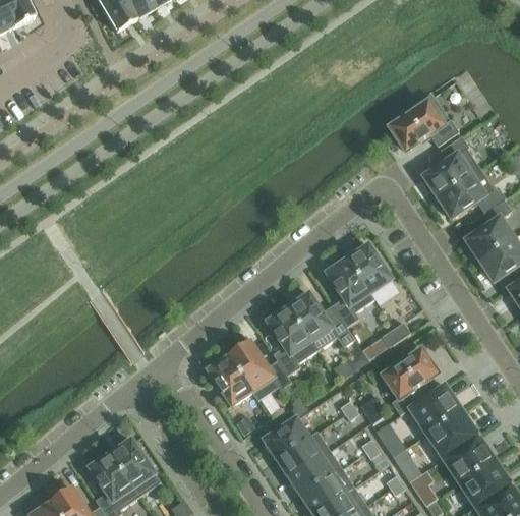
[(0,0),(0,3),(12,27),(33,17),(24,0),(0,0)]
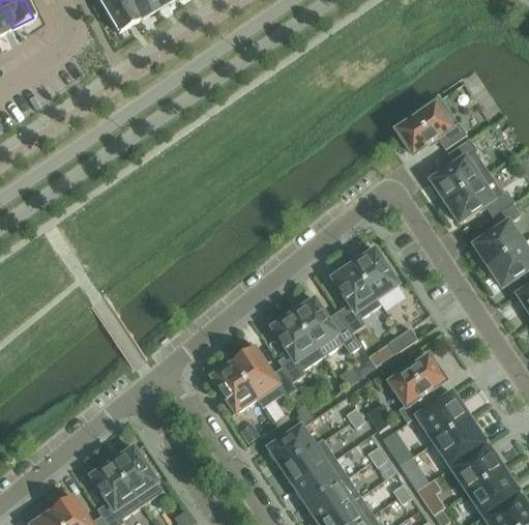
[(98,0),(117,32),(138,20),(125,0),(98,0)]
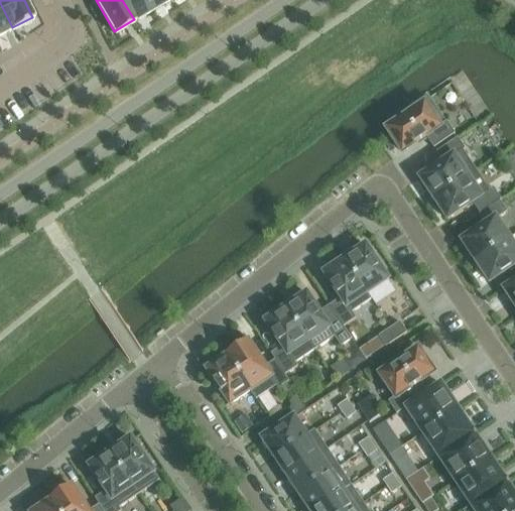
[(122,0),(134,19),(152,8),(147,0),(122,0)]
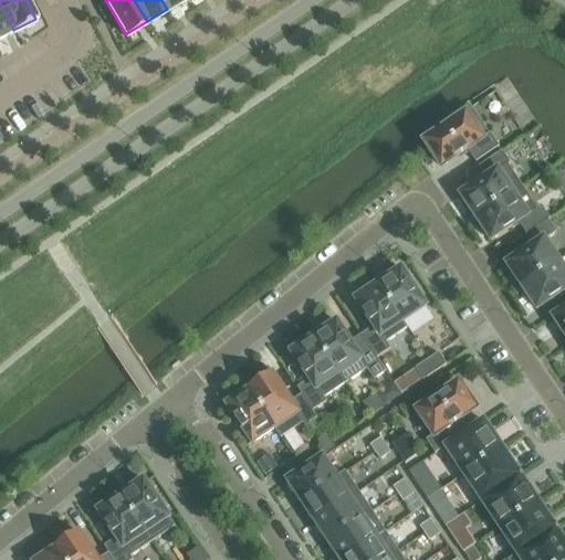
[(161,0),(167,9),(182,0),(161,0)]
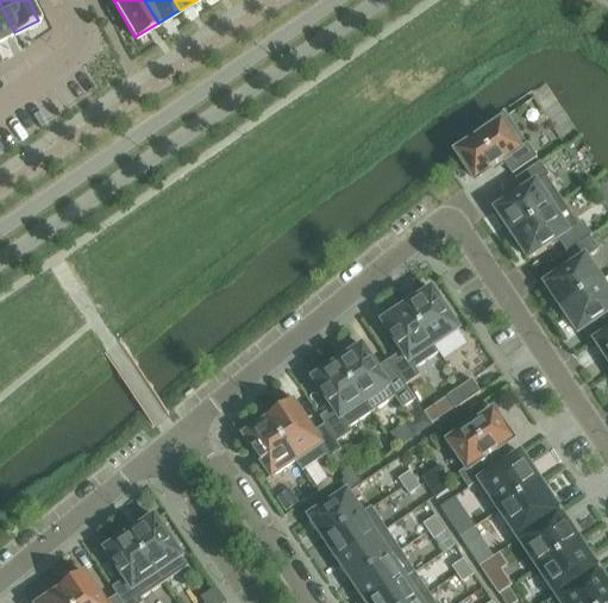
[(0,39),(14,32),(0,4),(0,39)]
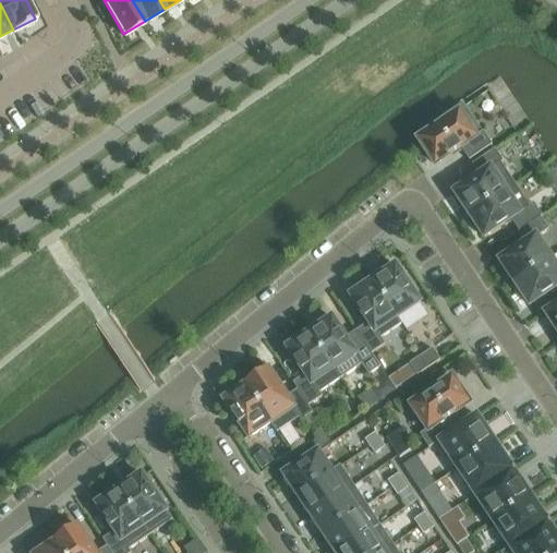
[(459,109),(419,136),(435,163),(449,153),(461,145),(469,157),(492,142),(483,129),(475,133),(459,109)]
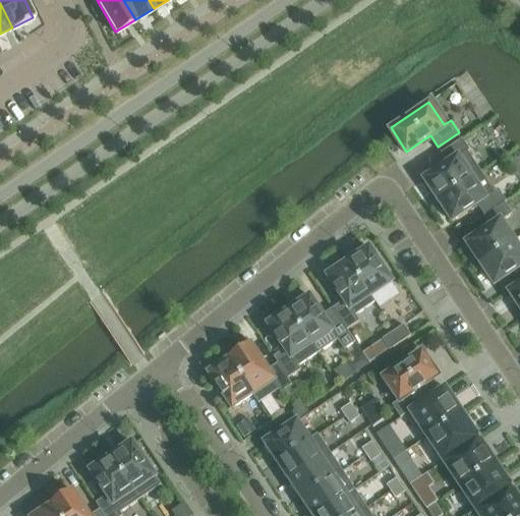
[(447,161),(423,176),(437,196),(436,197),(436,198),(480,169),(467,149),(469,148),(462,136),(441,151),(447,161)]
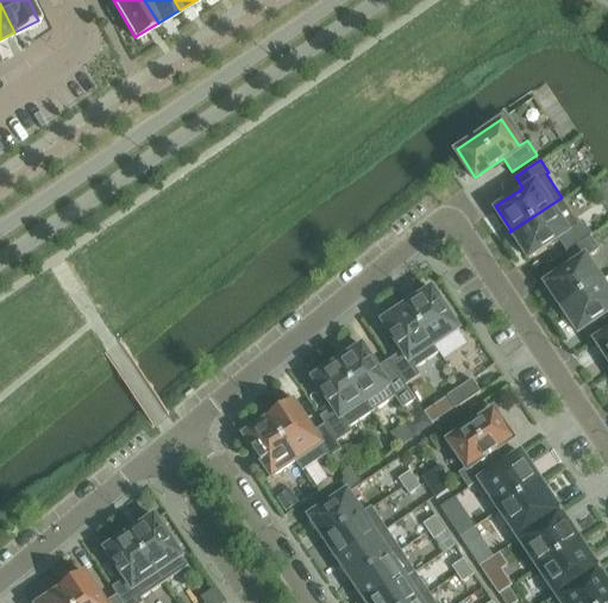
[(562,198),(509,232),(511,234),(512,234),(520,246),(519,246),(521,250),(522,249),(527,256),(557,236),(566,249),(589,233),(591,232),(582,218),(577,220),(562,198)]
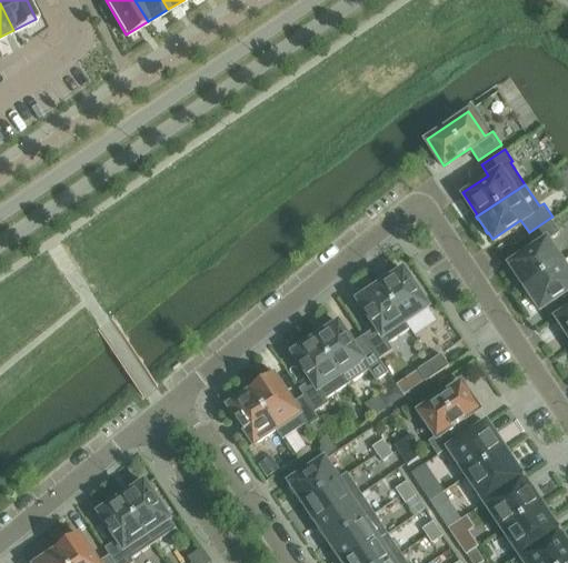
[(550,218),(529,232),(527,233),(535,244),(509,262),(524,284),(521,285),(522,285),(561,260),(547,238),(559,230),(550,218)]
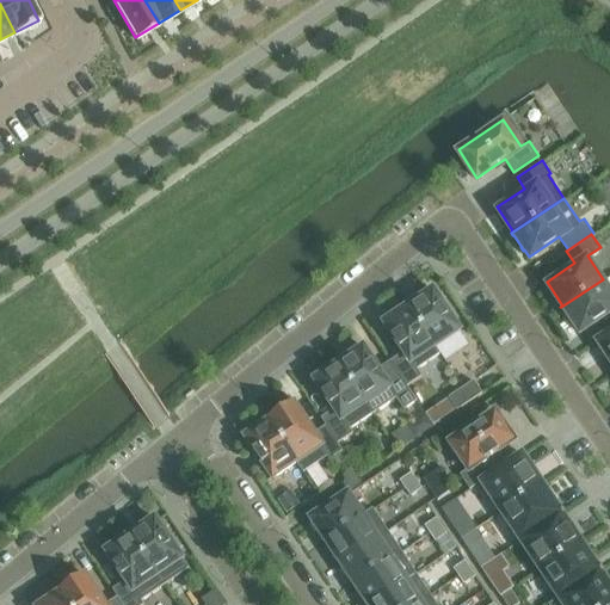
[(609,275),(603,279),(561,307),(562,309),(571,321),(571,322),(573,325),(574,323),(579,331),(609,312),(609,313),(609,275)]
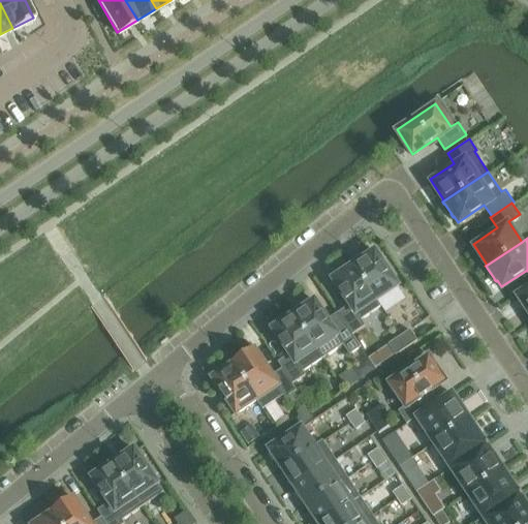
[(353,263),(376,298),(398,283),(392,274),(393,273),(392,270),(391,271),(383,259),(384,259),(382,257),(381,258),(374,248),(353,263)]
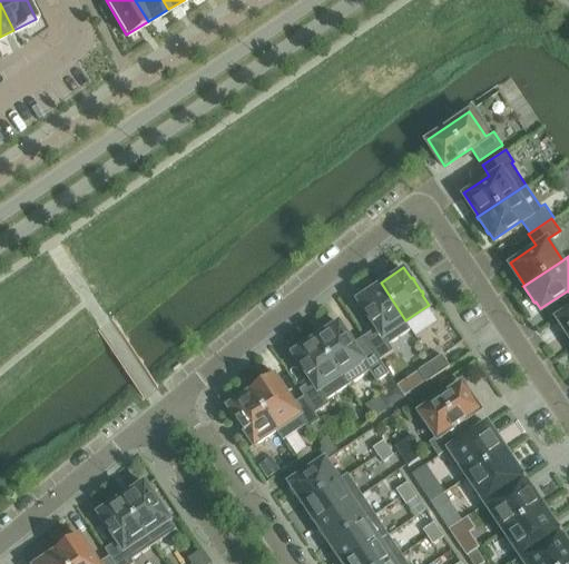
[(364,294),(357,298),(375,326),(363,334),(379,357),(393,348),(389,342),(410,327),(405,320),(381,283),(380,280),(378,283),(366,290),(363,292),(364,294)]
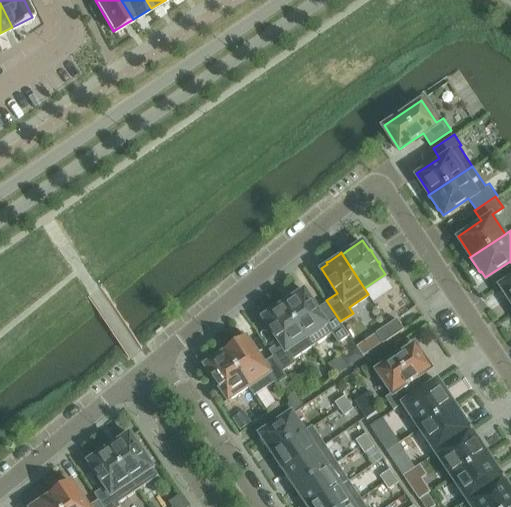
[(510,276),(499,284),(506,294),(505,294),(507,297),(508,297),(510,301),(510,276)]
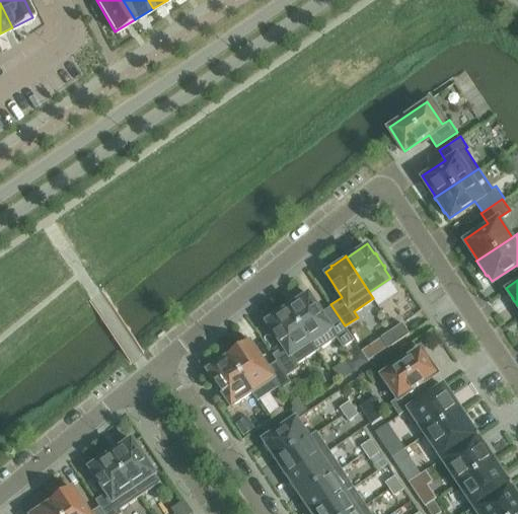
[(288,305),(287,306),(316,349),(336,336),(343,346),(353,339),(345,325),(330,304),(321,311),(308,292),(288,305)]
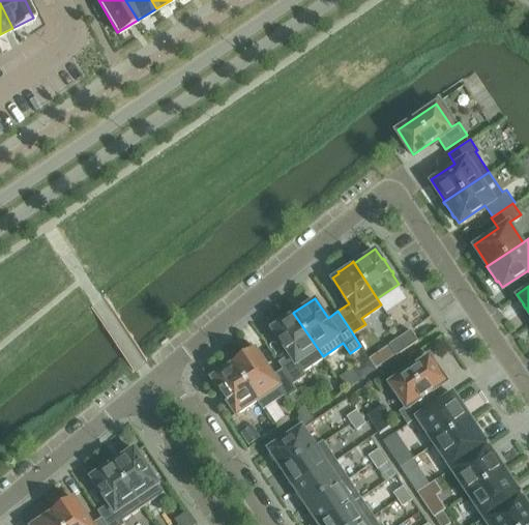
[(278,323),(272,327),(289,353),(277,360),(282,367),(292,382),(305,374),(302,370),(323,356),(293,313),(294,312),(293,311),(291,313),(281,320),(280,320),(277,321),(278,323)]
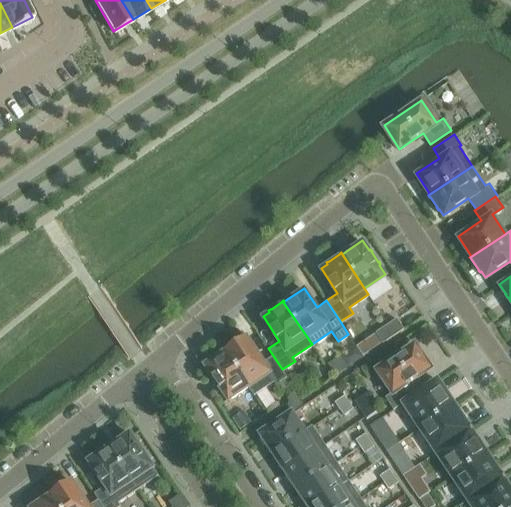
[(396,317),(375,331),(382,341),(403,327),(396,317)]
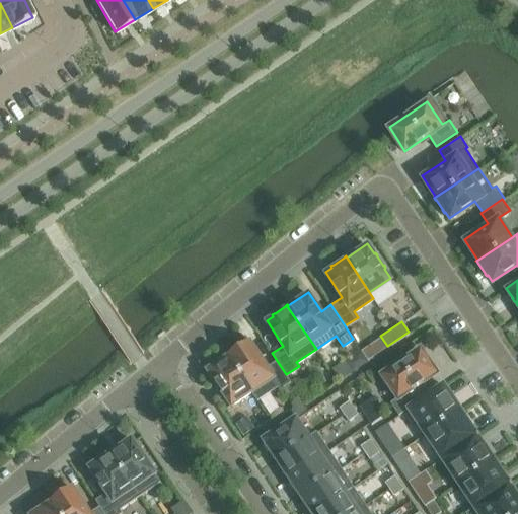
[(249,341),(228,355),(252,390),(251,390),(256,399),(278,385),(279,388),(290,380),(286,374),(276,359),(267,366),(249,341)]
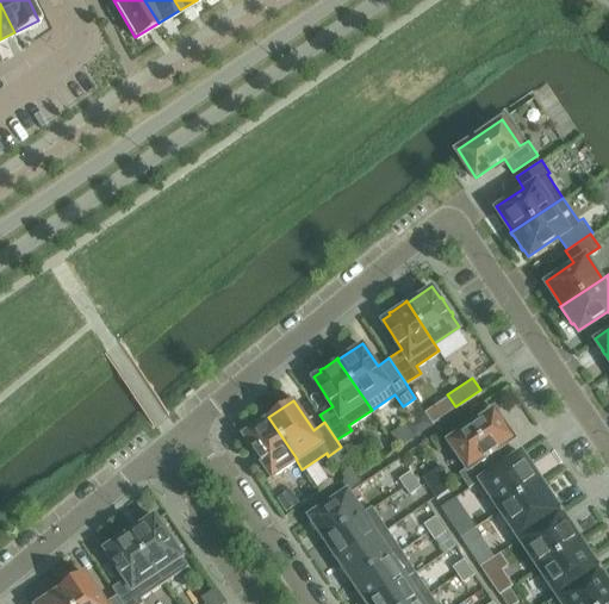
[(423,410),(405,422),(414,435),(432,423),(432,422),(423,410)]
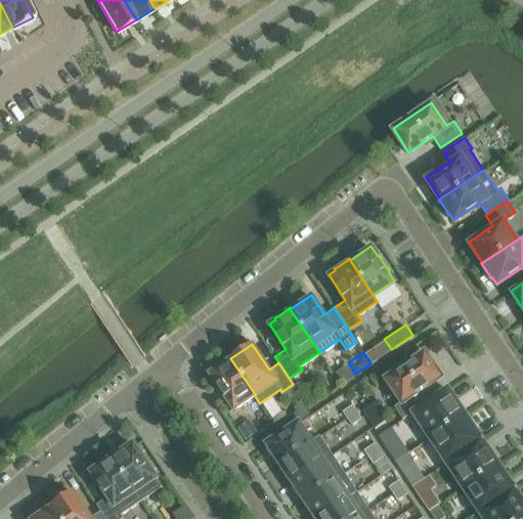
[(424,352),(386,378),(401,400),(394,404),(402,418),(411,411),(424,403),(417,392),(427,385),(440,376),(424,352)]
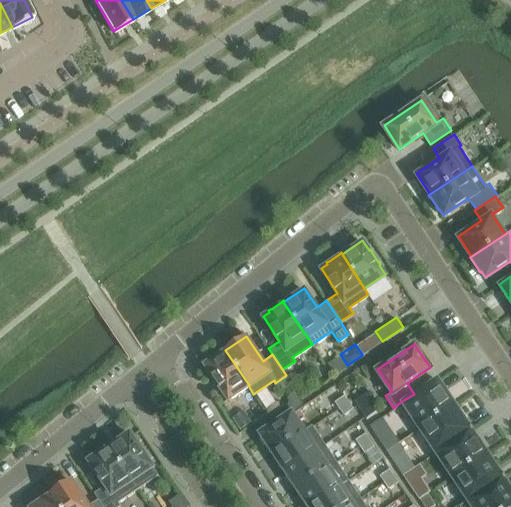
[(209,361),(205,364),(213,376),(212,376),(219,387),(220,386),(228,399),(248,385),(249,385),(225,350),(221,353),(219,349),(206,357),(209,361)]
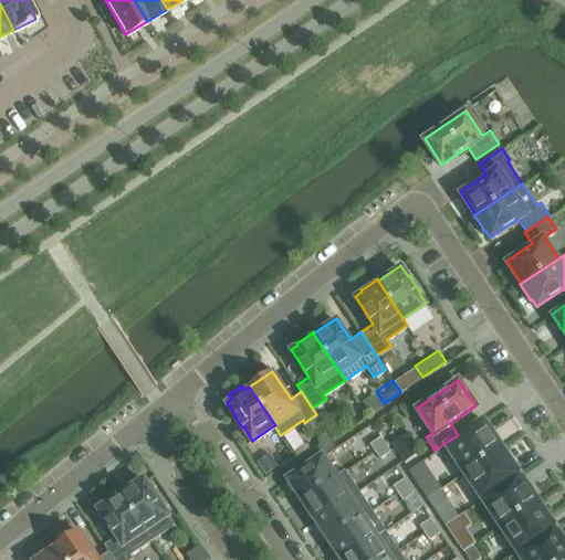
[(491,429),(483,418),(458,435),(445,443),(463,472),(502,445),(493,432),(494,432),(492,429),(491,429)]
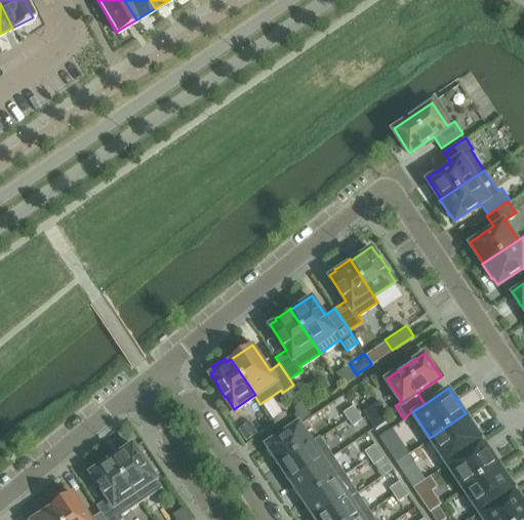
[(353,403),(343,410),(347,416),(357,410),(353,403)]
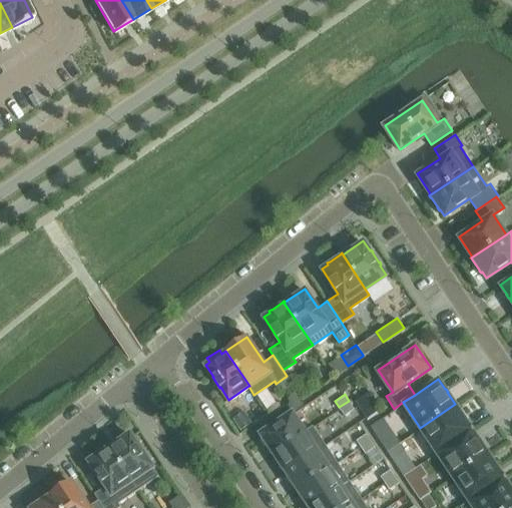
[(349,401),(339,407),(344,414),(354,407),(349,401)]
